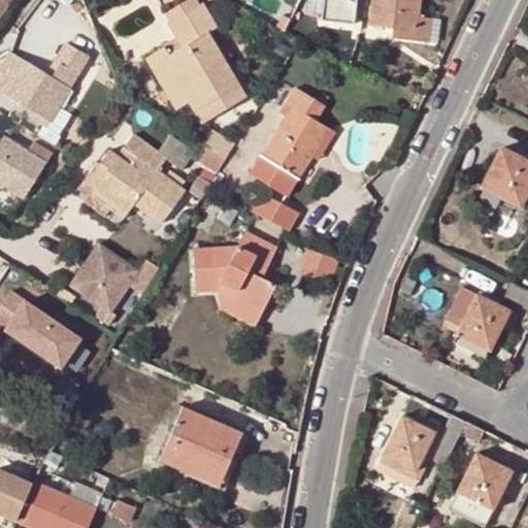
[(2,0),(0,0),(0,14),(8,4),(2,0)]
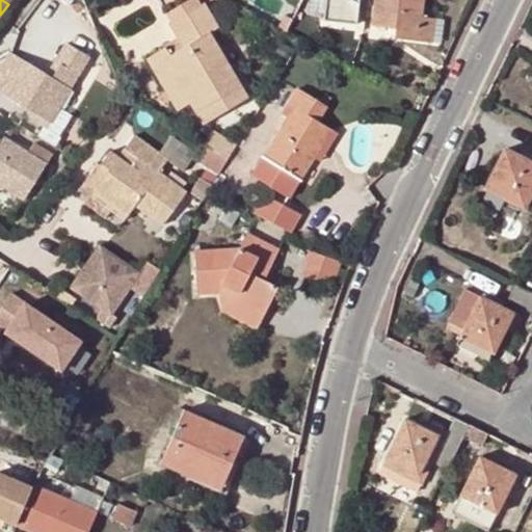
[(357,0),(324,0),(322,24),(356,27),(357,0)]
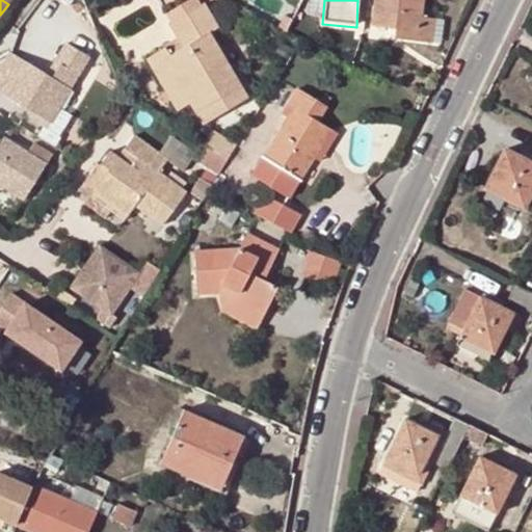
[(374,0),(372,26),(403,29),(401,40),(430,43),(433,20),(420,18),(422,0),(374,0)]
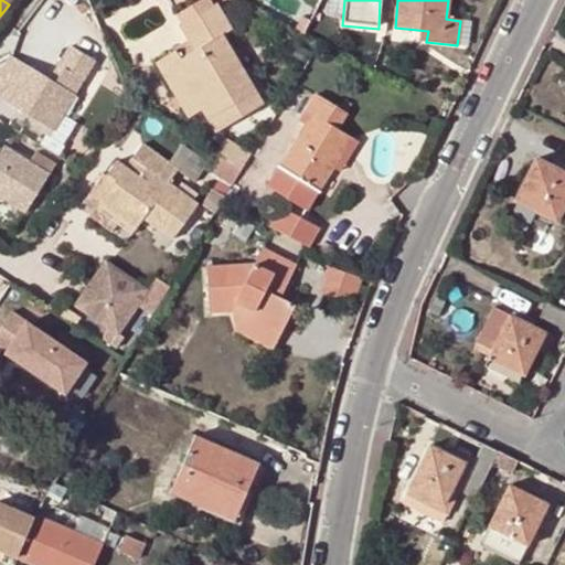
[(262,108),(240,70),(222,38),(232,32),(217,7),(181,27),(195,52),(181,60),(174,64),(202,112),(215,135),(262,108)]
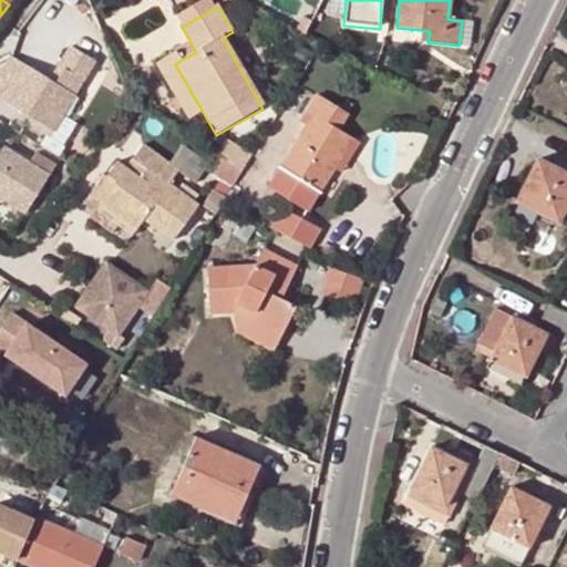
[(250,64),(233,32),(223,38),(240,70),(250,64)]
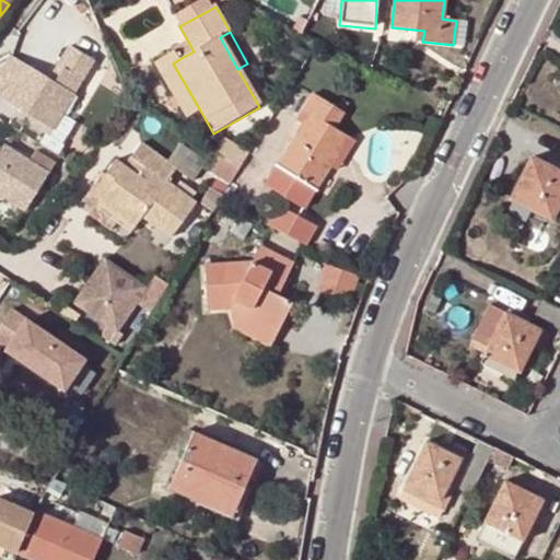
[(55,83),(49,80),(11,56),(0,72),(0,97),(51,130),(94,61),(70,46),(58,67),(63,70),(55,83)]
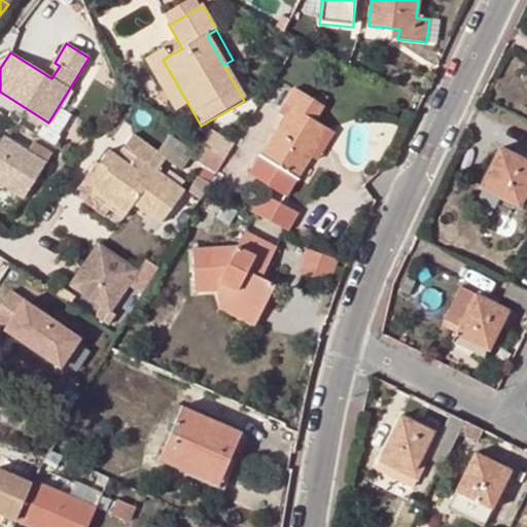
[(163,60),(169,56),(164,47),(145,59),(175,111),(188,104),(163,60)]
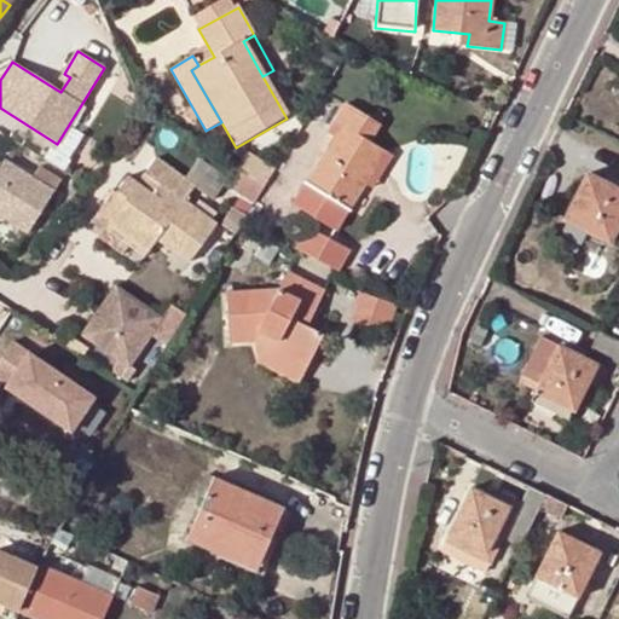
[(70,77),(64,74),(55,88),(61,92),(70,77)]
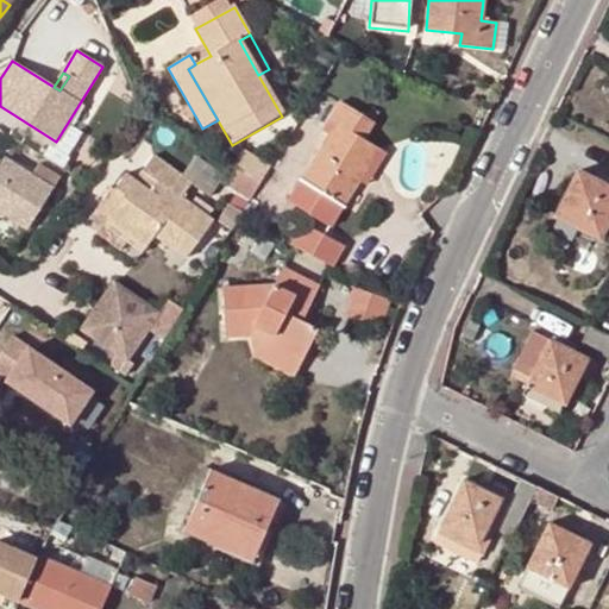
[(328,228),(370,162),(355,152),(362,142),(372,123),(366,119),(339,102),(328,121),(336,126),(330,136),(288,203),(328,228)]
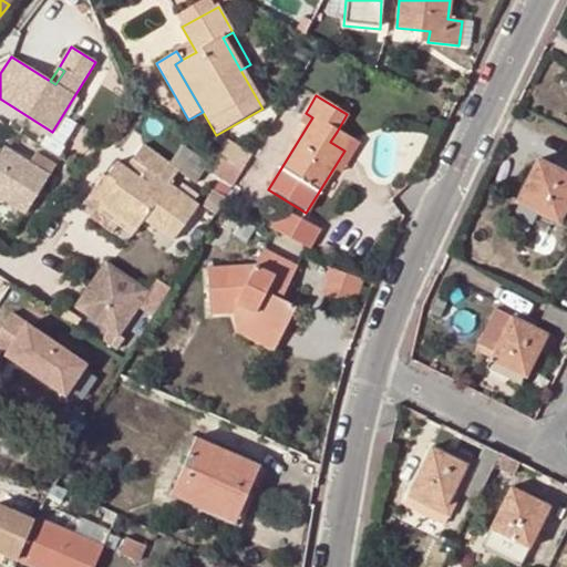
[(341,111),(347,114),(352,106),(346,102),(341,111)]
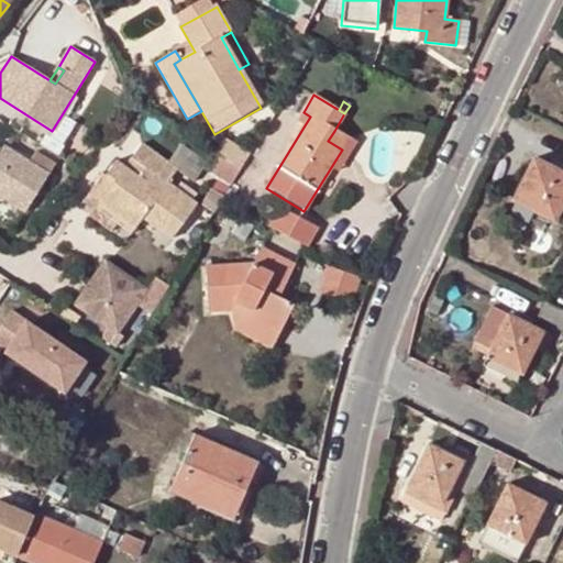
[(310,117),(304,112),(297,121),(305,125),(310,117)]
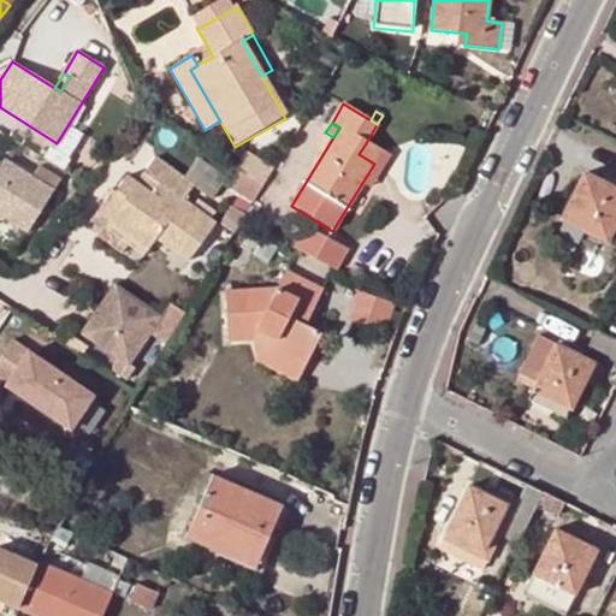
[(380,153),(366,143),(359,154),(374,164),(380,153)]
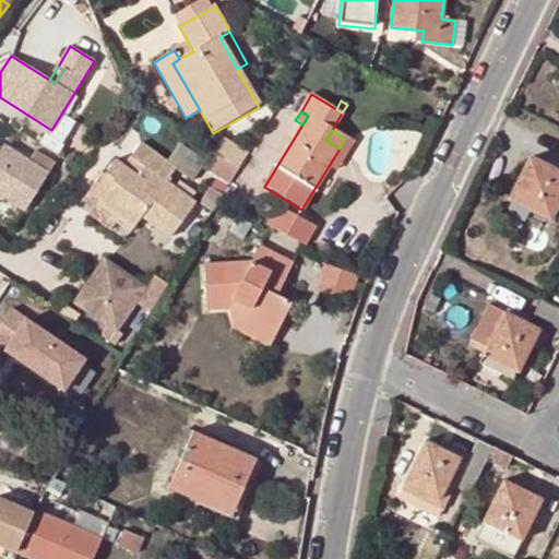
[(224,139),(215,154),(241,170),(251,155),(224,139)]
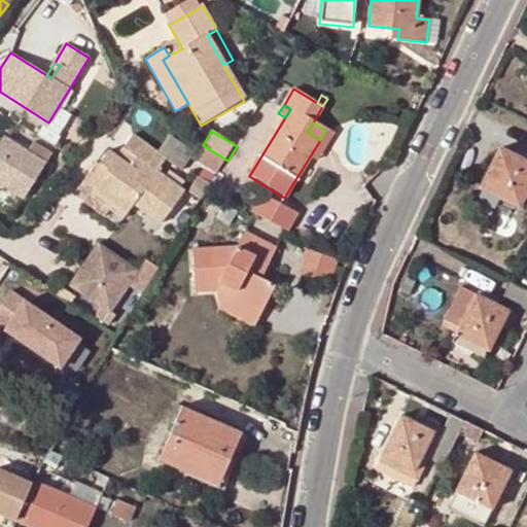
[(132,135),(124,148),(138,160),(131,167),(117,156),(108,150),(99,165),(106,171),(94,188),(128,214),(135,205),(161,223),(184,190),(157,172),(166,160),(132,135)]
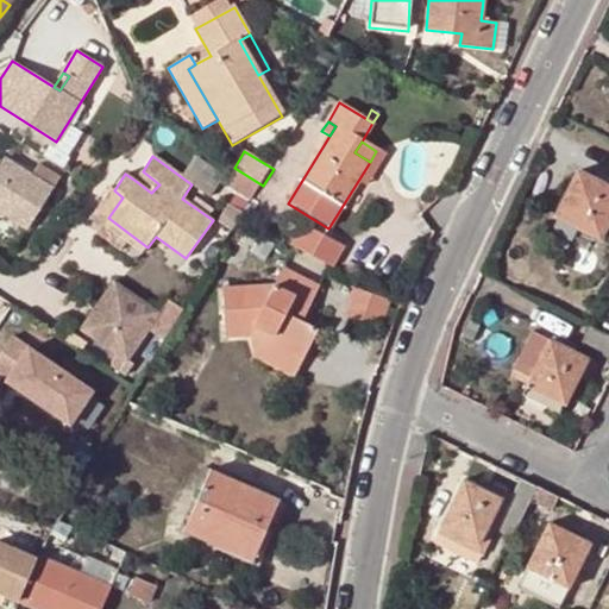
[(0,159),(0,213),(24,228),(56,177),(35,164),(29,175),(1,158),(0,159)]
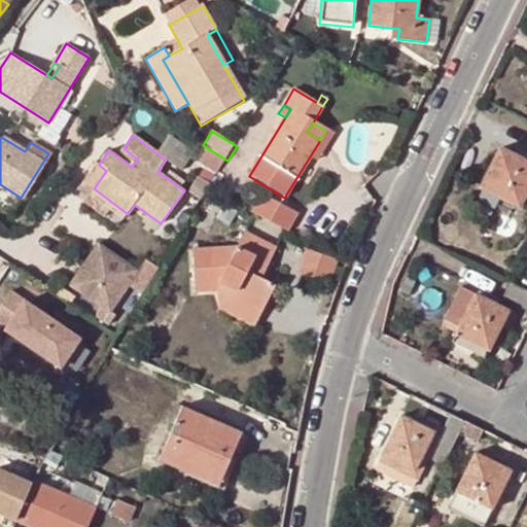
[(197,141),(186,157),(192,161),(203,145),(197,141)]
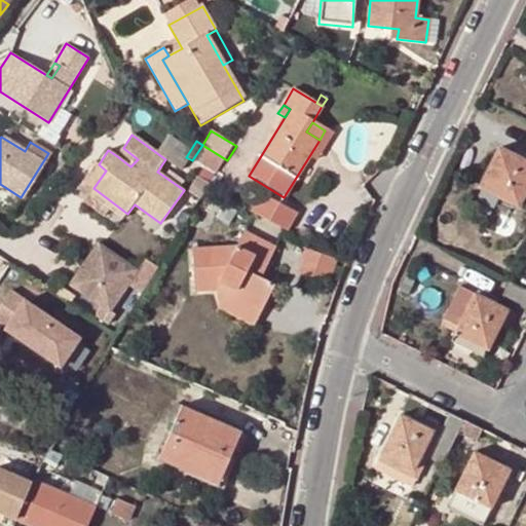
[(202,145),(192,160),(218,176),(227,160),(202,145)]
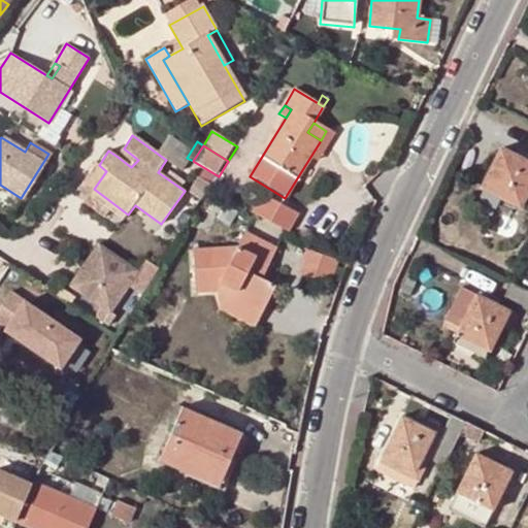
[(521,207),(527,192),(527,159),(514,152),(502,145),(482,186),(521,207)]
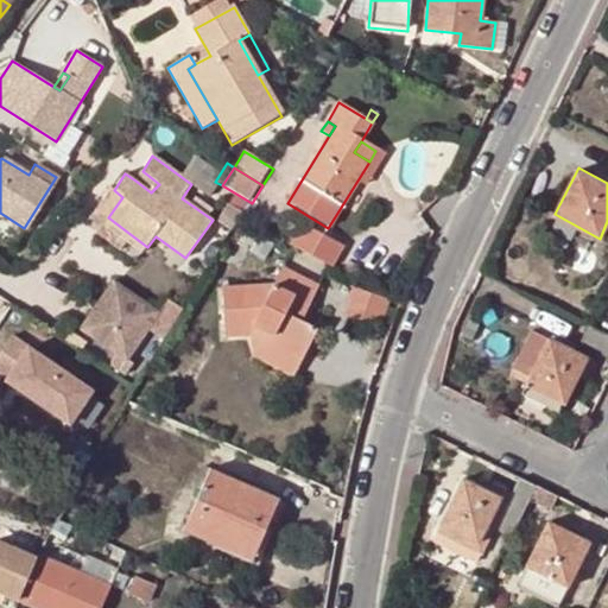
[(607,173),(596,168),(591,175),(607,183),(607,173)]
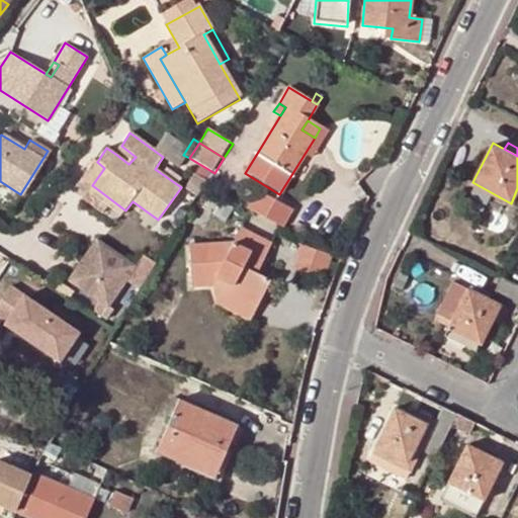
[(128,164),(136,157),(121,146),(115,154),(128,164)]
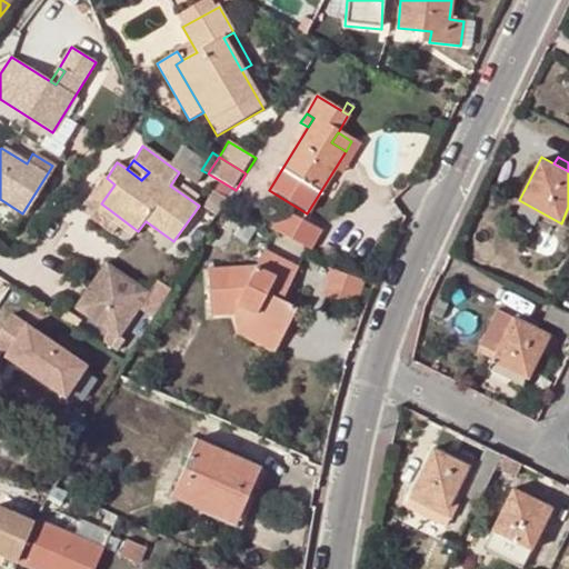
[(132,237),(138,231),(101,203),(115,185),(107,178),(88,205),(132,237)]
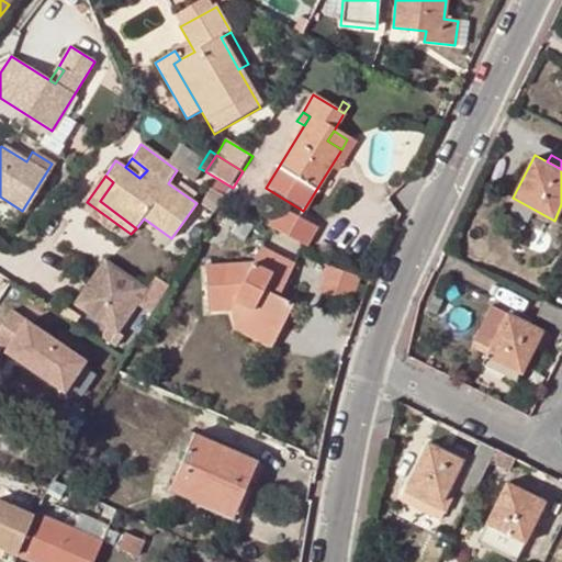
[(268,227),(306,248),(316,228),(278,208),(268,227)]
